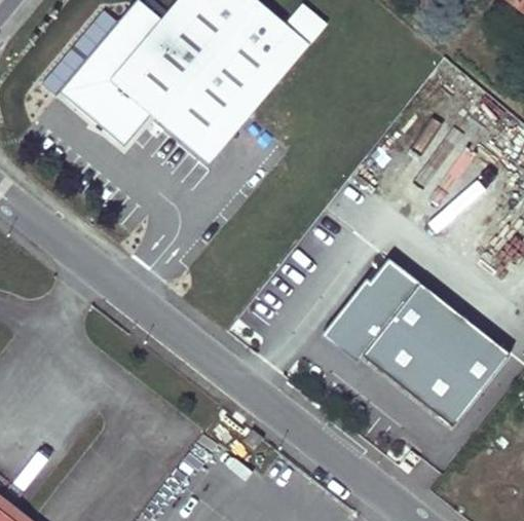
[(312,43),(263,0),(180,0),(165,16),(147,0),(138,0),(64,84),(125,139),(153,108),(211,159),(312,43)]
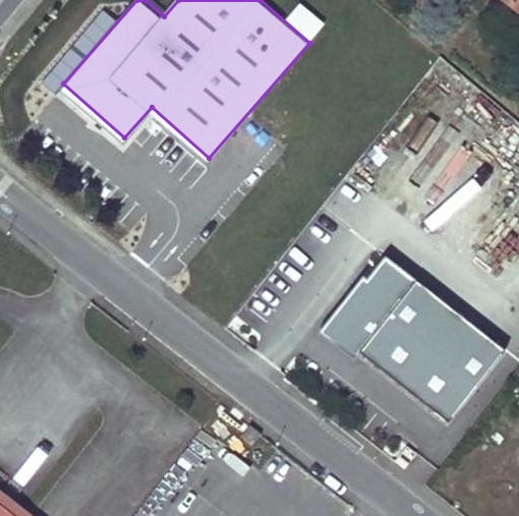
[(366,279),(325,332),(357,357),(360,352),(450,423),(507,352),(387,256),(368,280),(366,279)]
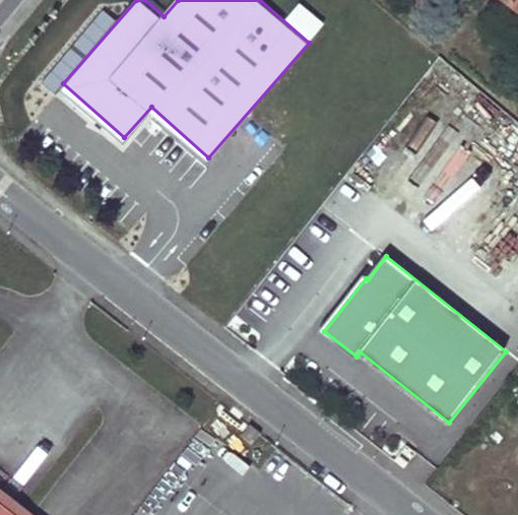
[(250,421),(243,431),(254,440),(262,430),(250,421)]
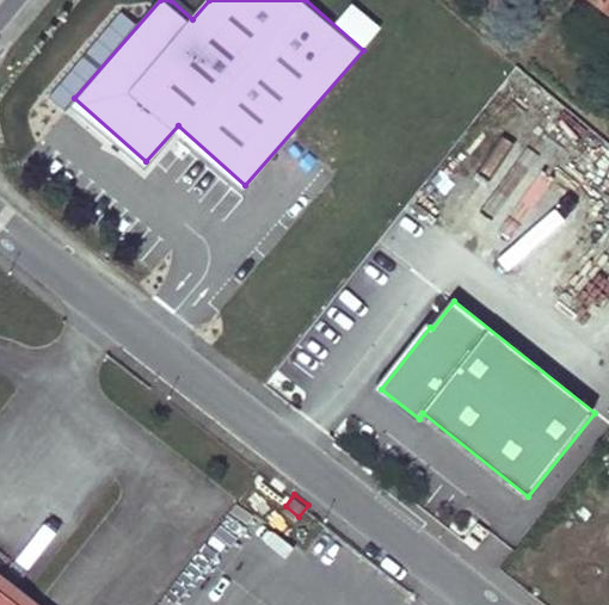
[(26,604),(0,584),(0,604),(26,604)]
